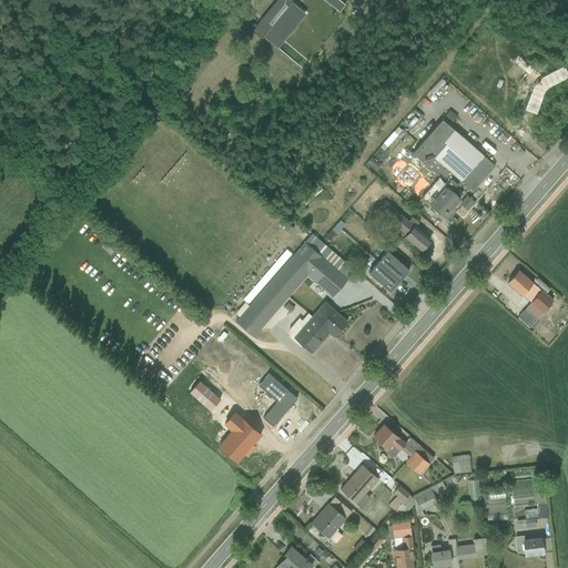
[(277,49),(305,14),(290,2),(291,0),(276,0),(251,31),(261,39),(263,37),(277,49)]
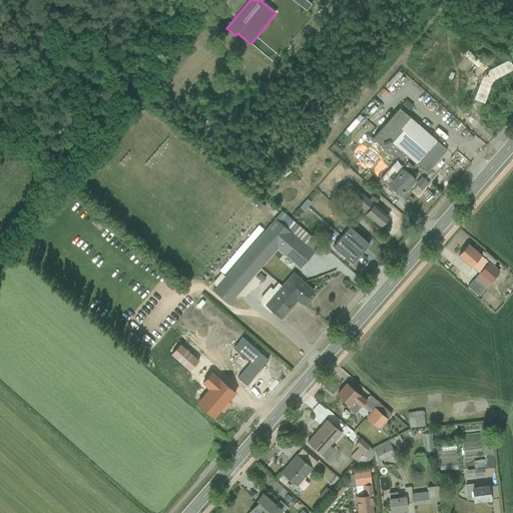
[(291,0),(306,11),(314,0),(291,0)]
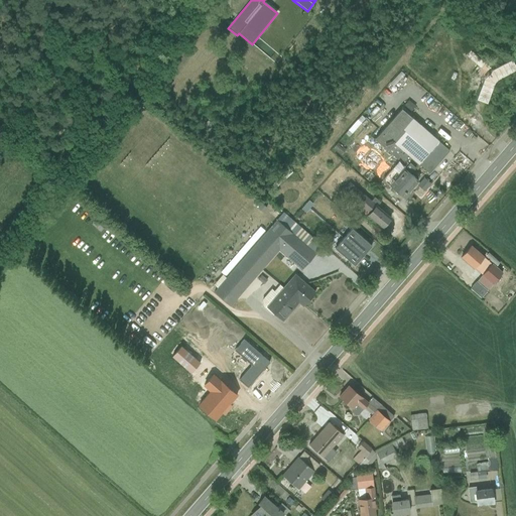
[(490,108),(515,76),(515,60),(494,43),(460,84),(490,108)]
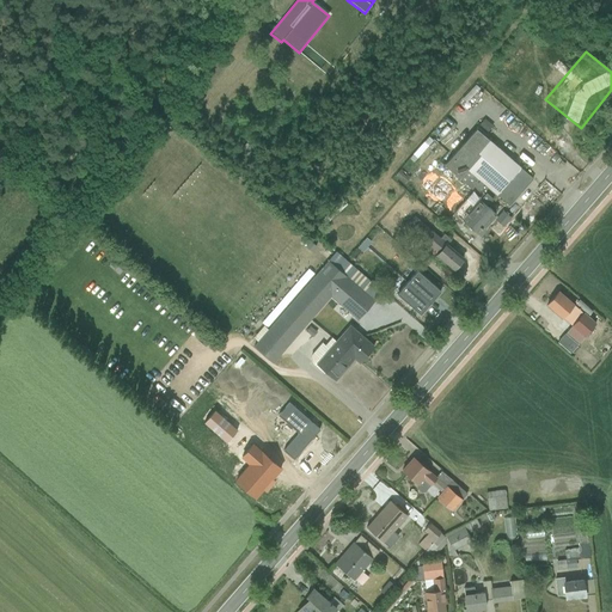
[(552,73),(558,66),(550,57),(544,65),(552,73)]
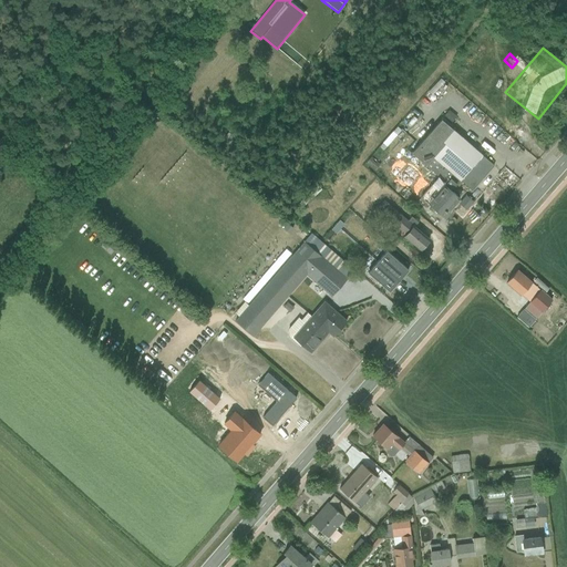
[(447,219),(464,199),(446,184),(430,204),(447,219)]
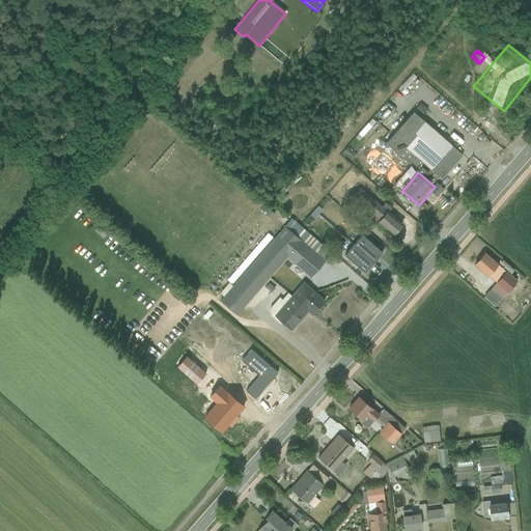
[(395,236),(404,226),(375,199),(366,210),(395,236)]
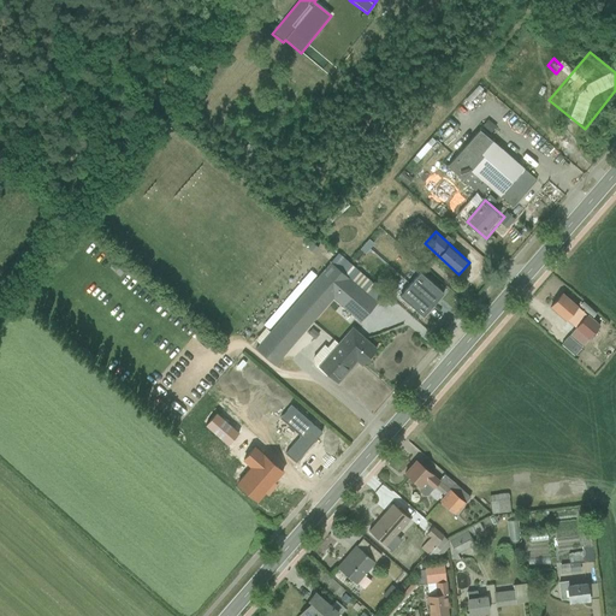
[(362,321),(379,303),(331,261),(256,348),(277,366),(336,298),(362,321)]
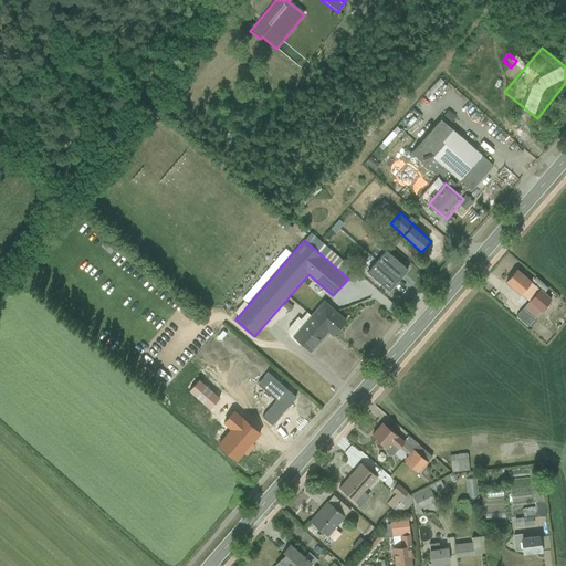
[(152,243),(146,250),(169,271),(175,265),(152,243)]
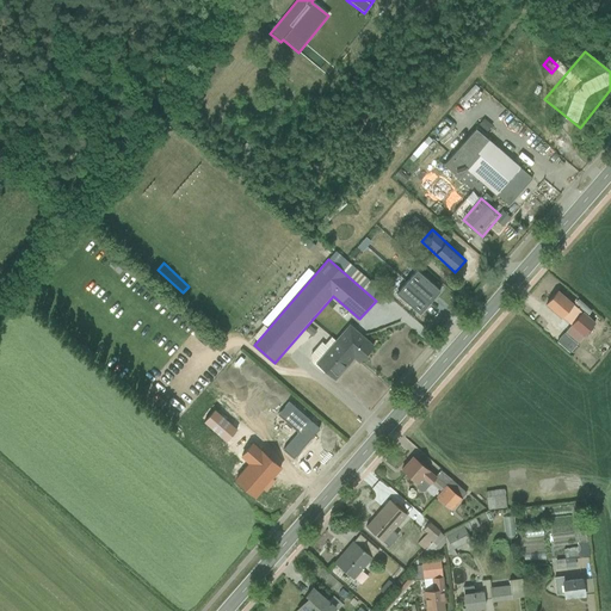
[(431,267),(432,277),(440,276),(438,265),(431,267)]
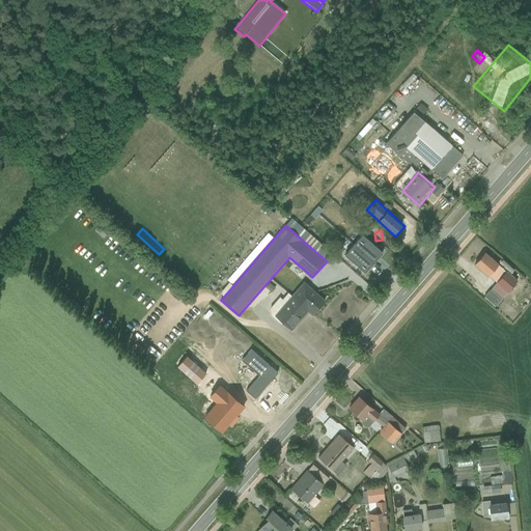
[(509,294),(520,281),(487,252),(476,264),(509,294)]
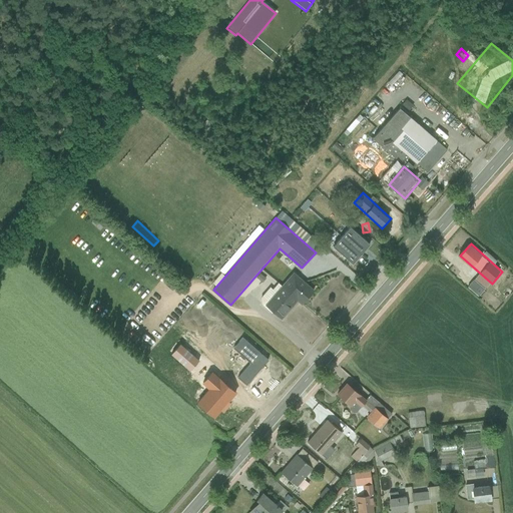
[(220,249),(211,262),(223,271),(232,260),(220,249)]
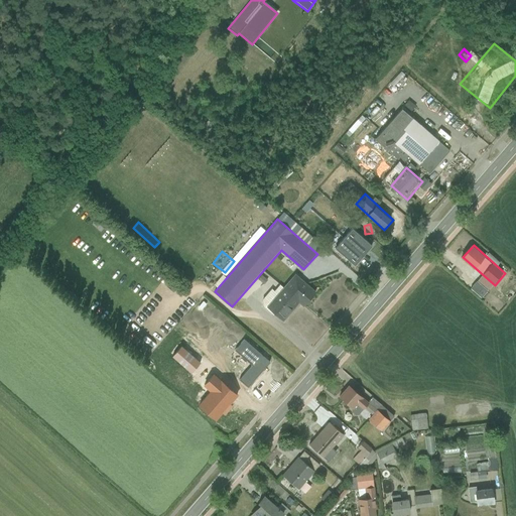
[(208,267),(200,275),(214,288),(221,279),(208,267)]
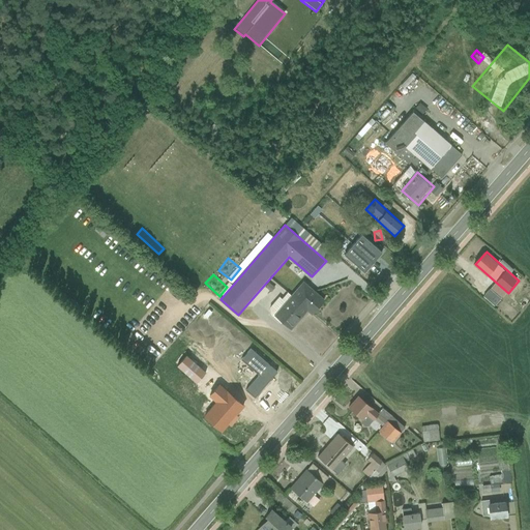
[(315,316),(327,301),(304,282),(275,317),(292,330),(308,311),(315,316)]
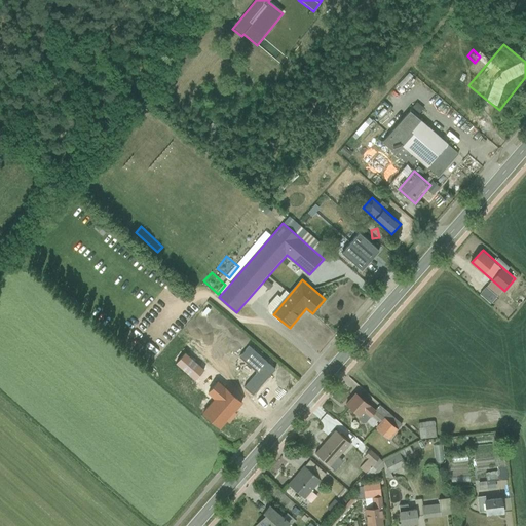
[(367,421),(376,411),(358,393),(347,404),(367,421)]
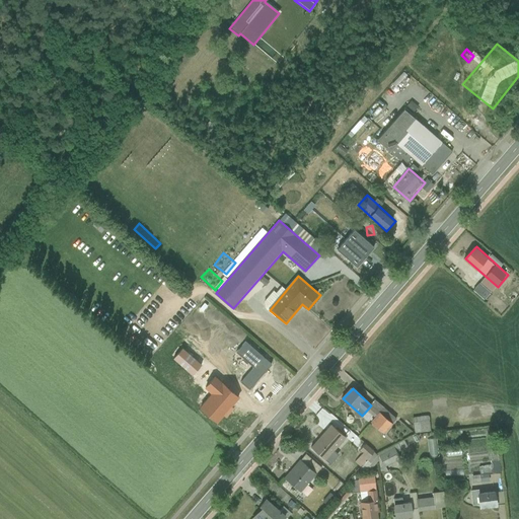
[(434,403),(435,420),(445,420),(444,403),(434,403)]
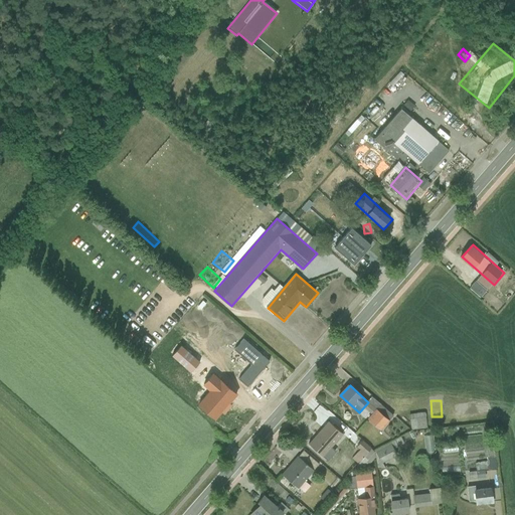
[(483,404),(484,412),(499,410),(498,402),(483,404)]
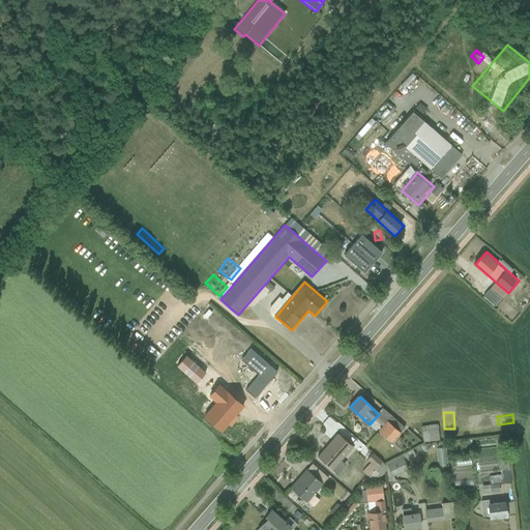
[(467,417),(468,428),(488,425),(488,416),(467,417)]
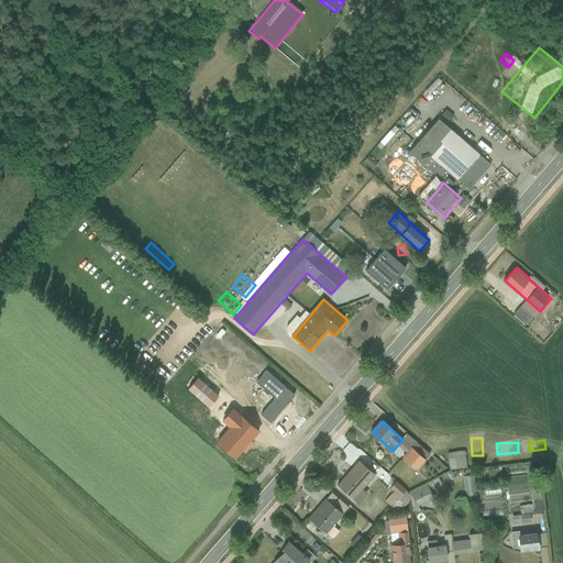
[(409,450),(400,461),(412,471),(421,459),(409,450)]
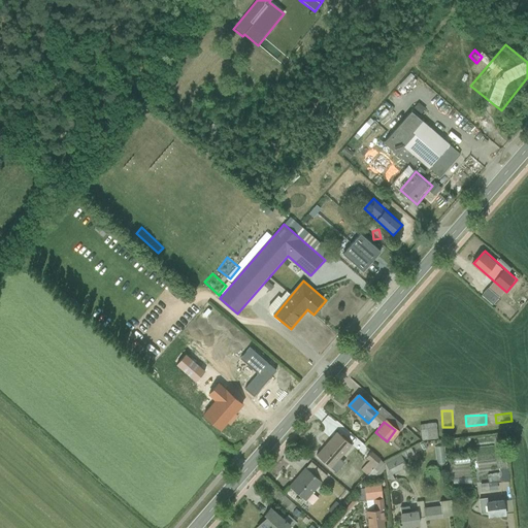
[(416,425),(418,439),(435,436),(433,423),(416,425)]
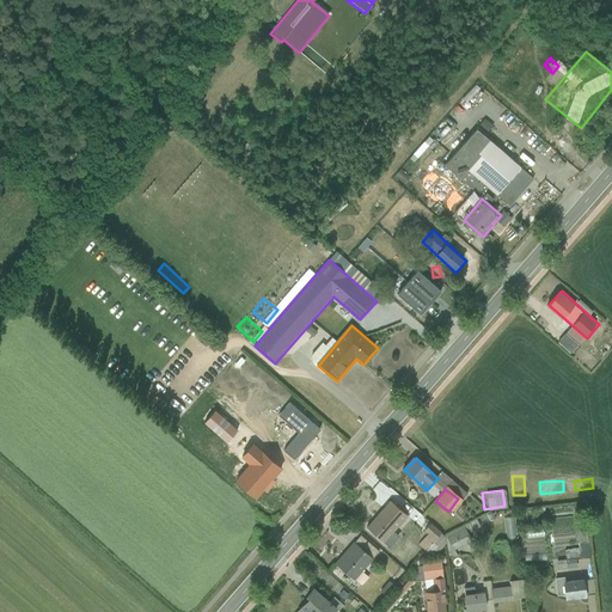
[(387,548),(411,521),(391,502),(367,528),(387,548)]
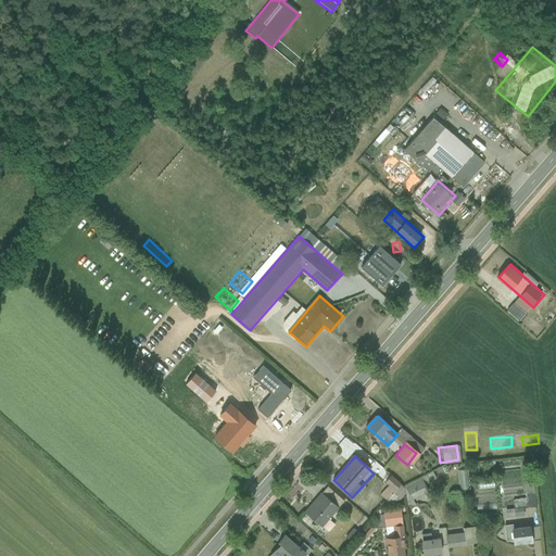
[(402,488),(407,495),(431,480),(427,472),(402,488)]
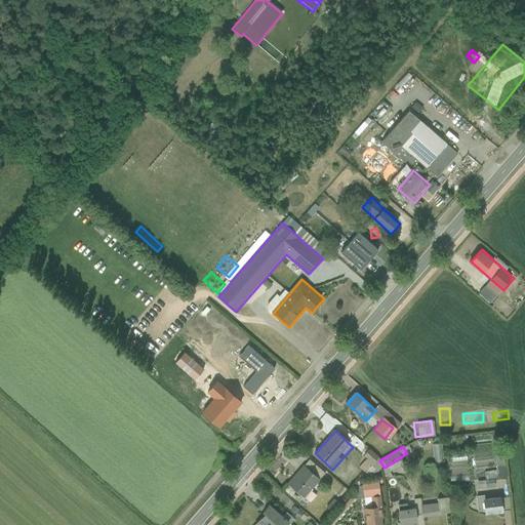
[(369,451),(356,468),(364,473),(376,456),(369,451)]
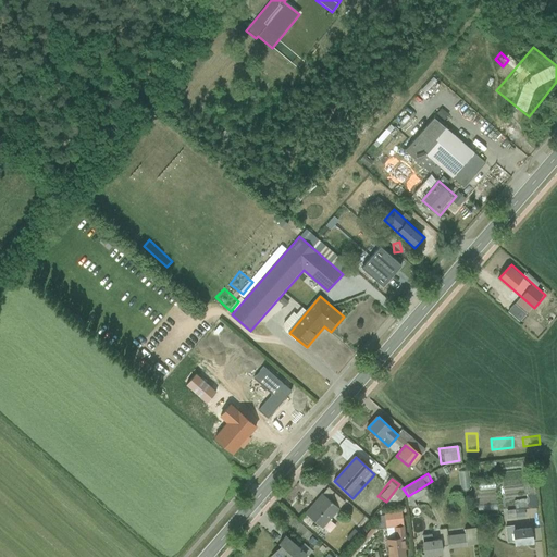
[(323,529),(343,508),(325,493),(306,514),(323,529)]
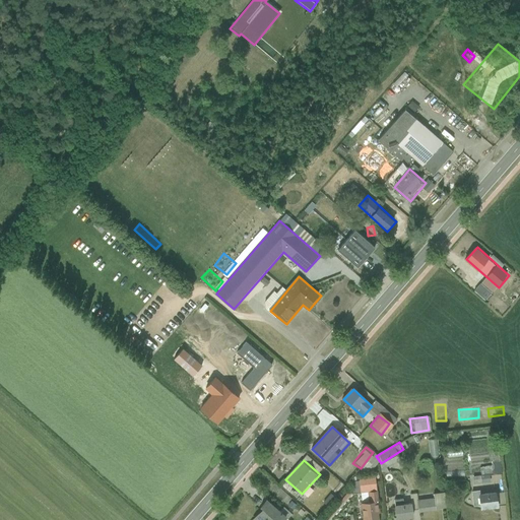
[(466,482),(485,482),(484,465),(474,466),(474,474),(466,475),(466,482)]
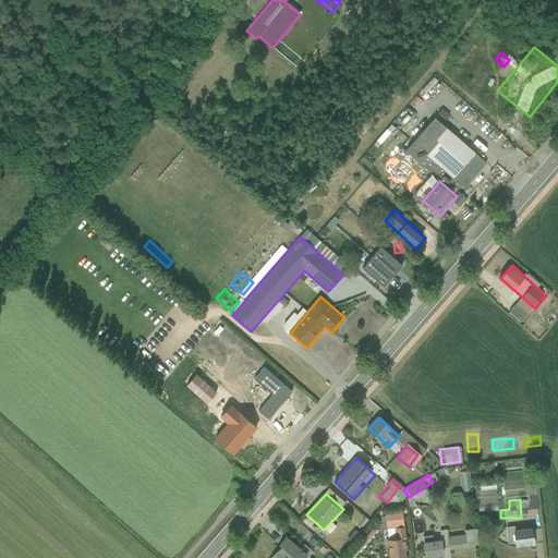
[(391,557),(411,557),(405,510),(387,513),(391,557)]
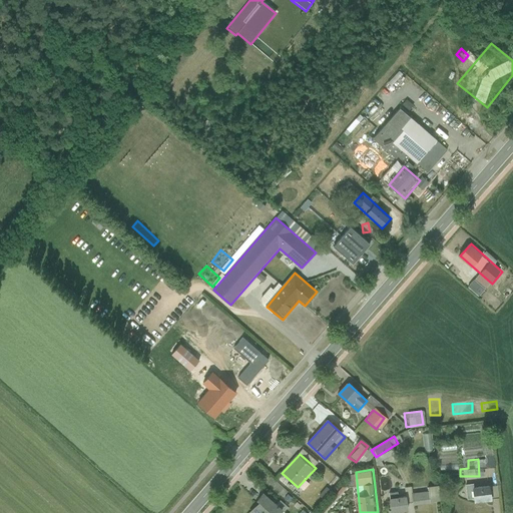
[(320,486),(312,494),(317,498),(324,490),(320,486)]
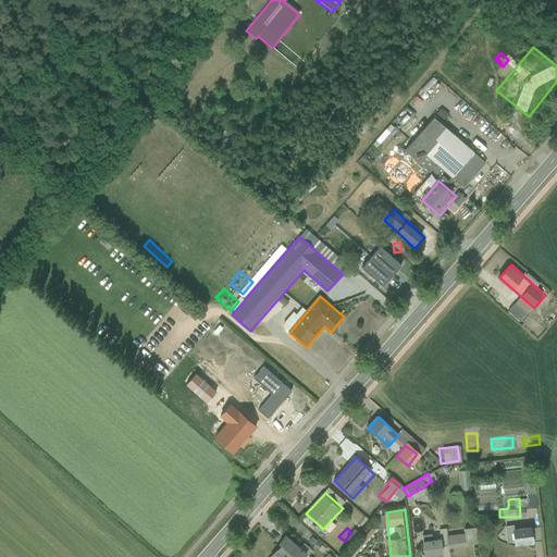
[(518,547),(536,544),(534,529),(515,531),(518,547)]
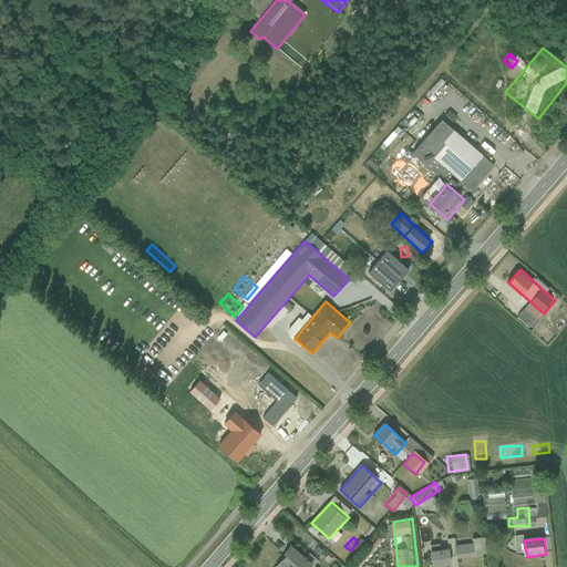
[(433,566),(436,566),(454,565),(451,542),(431,544),(433,566)]
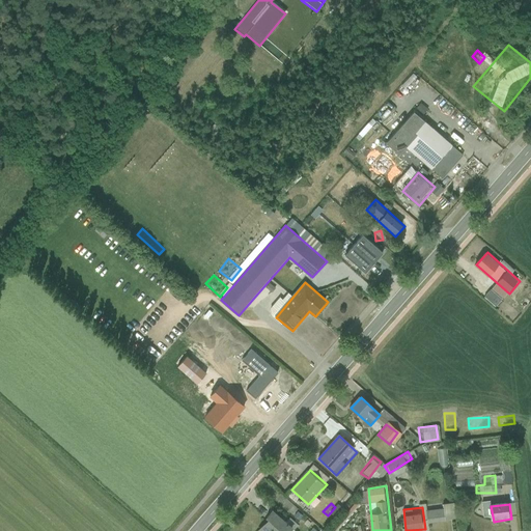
[(294,530),(275,513),(258,530),(294,530)]
